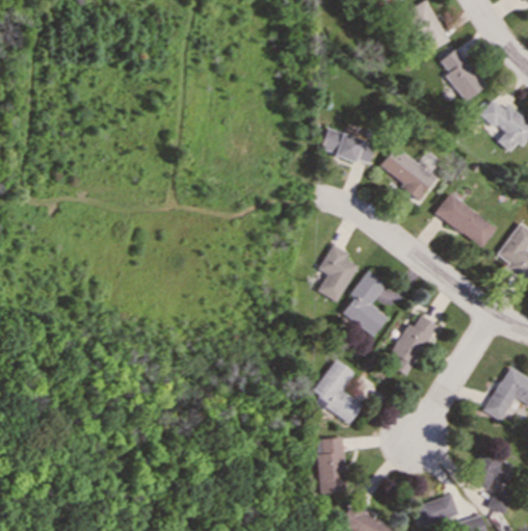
[(449,41),(427,0),(425,0),(405,10),(427,52),(449,41)]
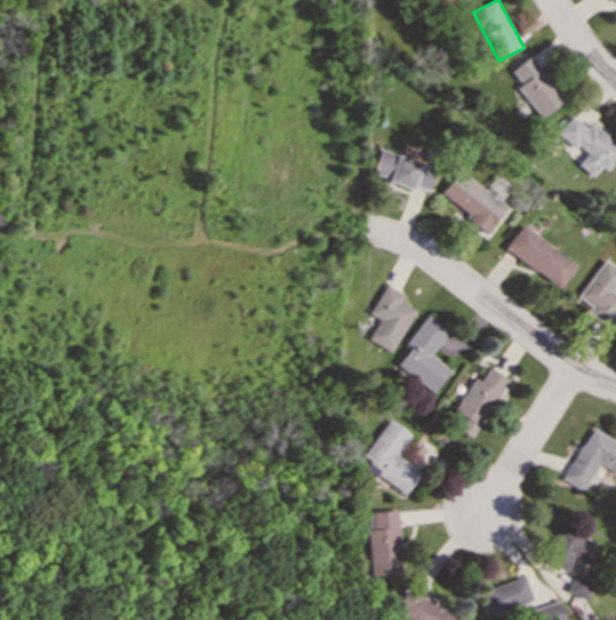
[(519,87),(543,118),(566,100),(532,56),(514,72),(524,85),(519,87)]
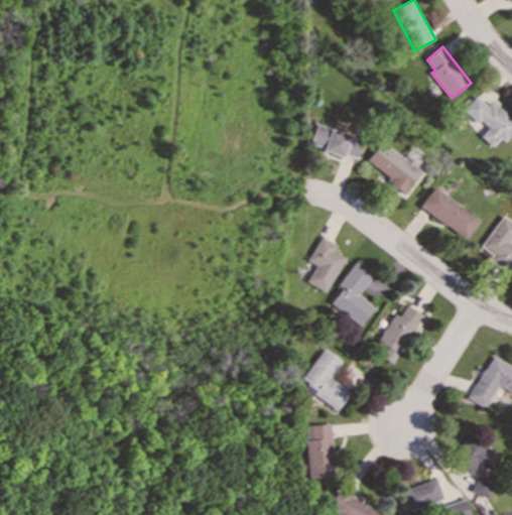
[(466,110),(488,129),(482,136),(494,146),(501,138),(506,141),(511,134),(511,118),(493,102),(490,107),(477,96),(466,110)]
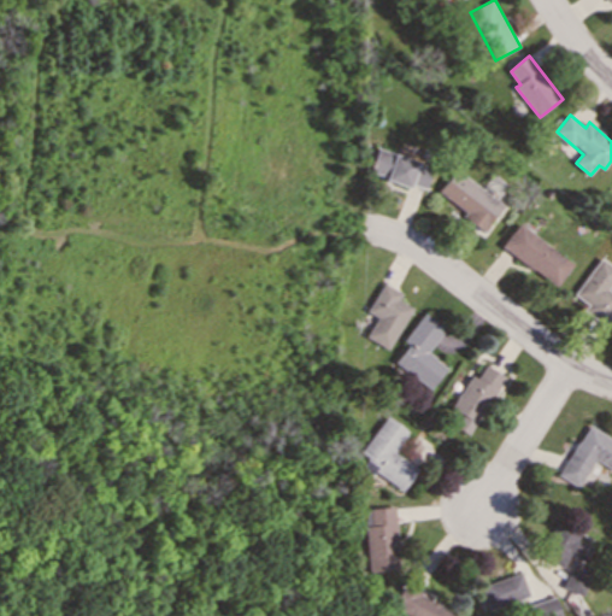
[(412,187),(413,185),(427,189),(434,168),(380,148),(371,174),(412,187)]
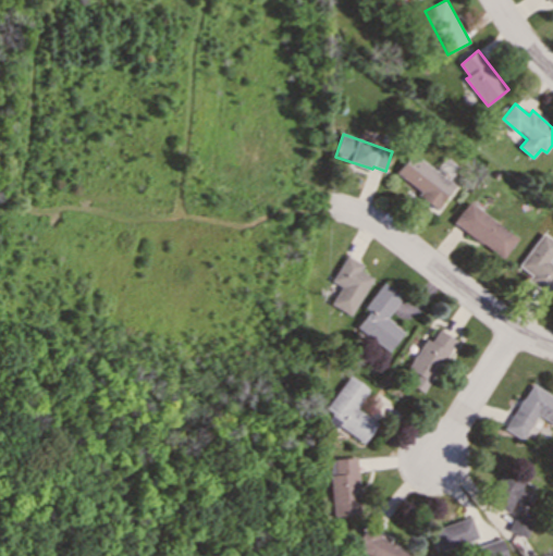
[(397,178),(442,206),(457,183),(412,155),(397,178)]
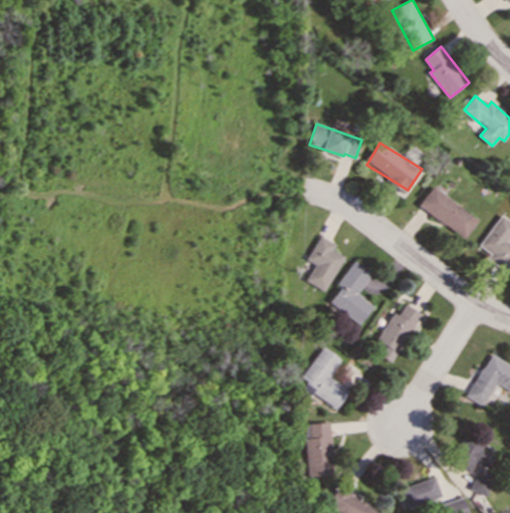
[(420,206),(465,240),(479,220),(435,186),(420,206)]
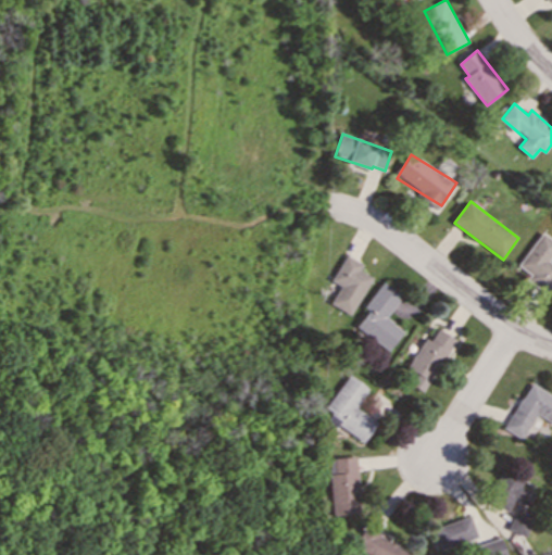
[(551,238),(543,232),(519,266),(532,275),(528,280),(547,293),(551,286),(551,263),(550,262),(551,260),(551,238)]
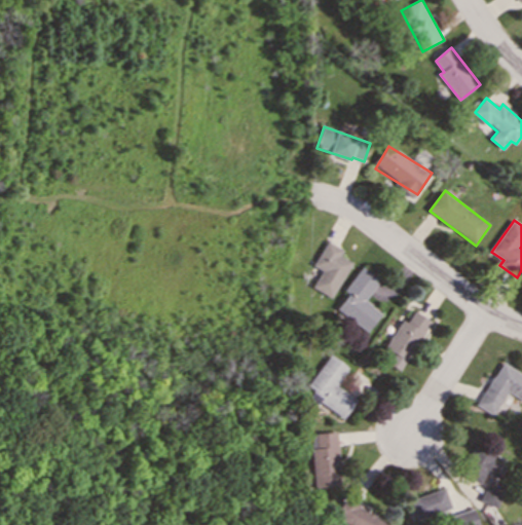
[(324,270),(314,288),(334,298),(353,262),(341,256),(344,250),(329,241),(315,266),(324,270)]
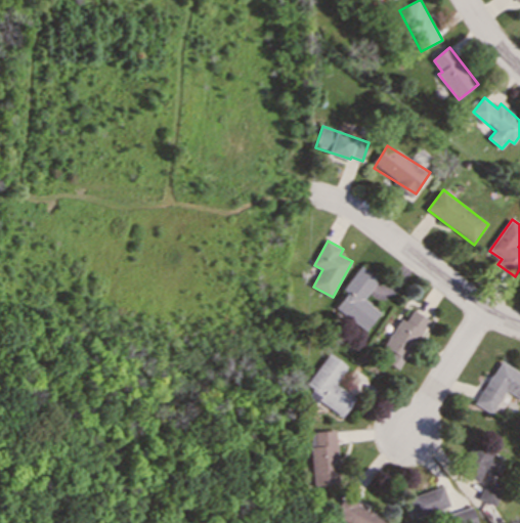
[(337,309),(369,331),(382,312),(365,300),(380,279),(361,266),(345,290),(348,293),(337,309)]
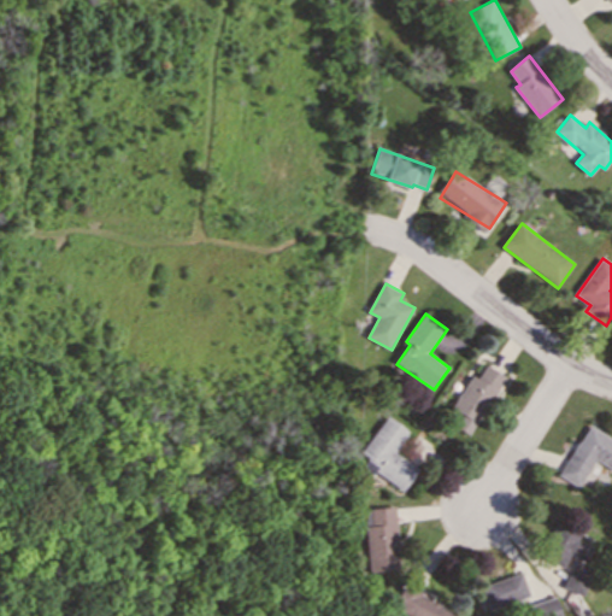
[(474,375),(454,409),(465,415),(458,428),(474,436),(507,377),(488,365),(480,379),(474,375)]
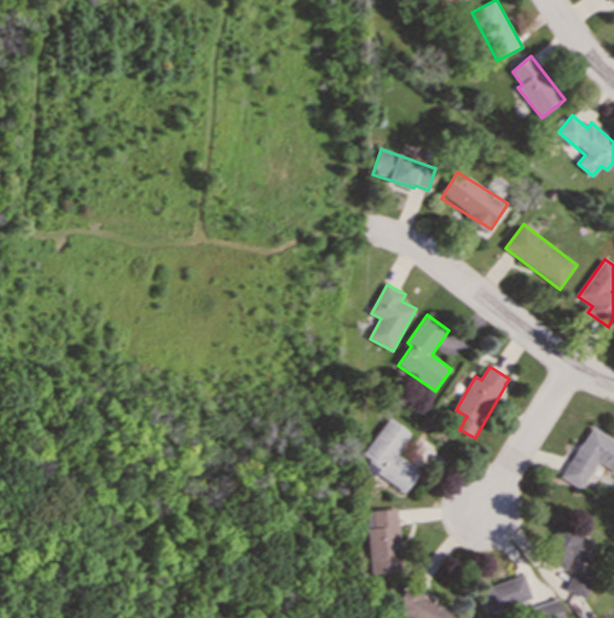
[(366,456),(372,460),(368,468),(409,494),(423,471),(400,456),(413,432),(389,417),(366,456)]
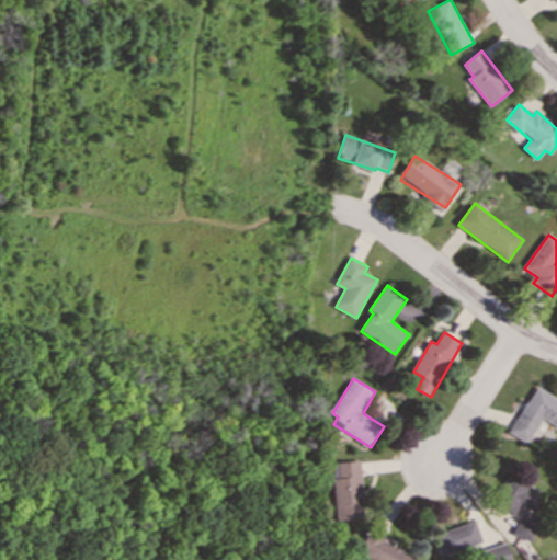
[(556,398),(538,387),(512,433),(530,444),(544,418),(556,425),(556,398)]
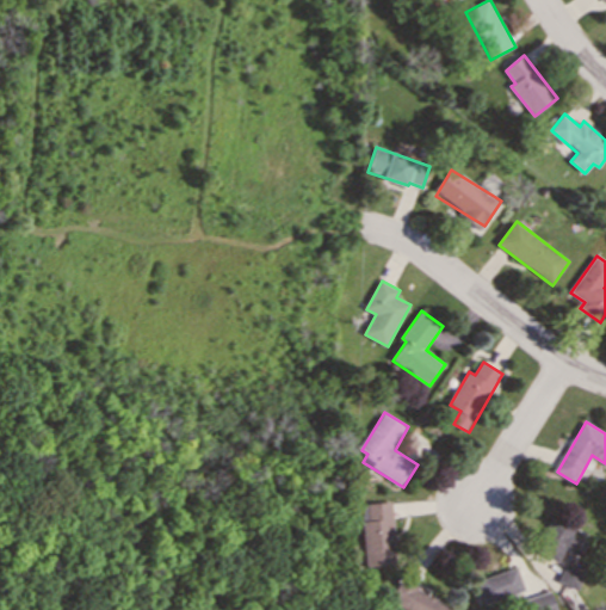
[(399,565),(396,503),(366,504),(369,566),(399,565)]
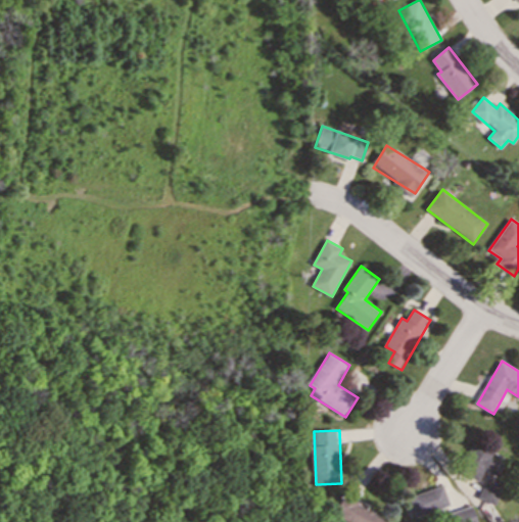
[(480,481),(485,470),(499,476),(505,464),(492,458),(498,446),(478,437),(462,472),(480,481)]
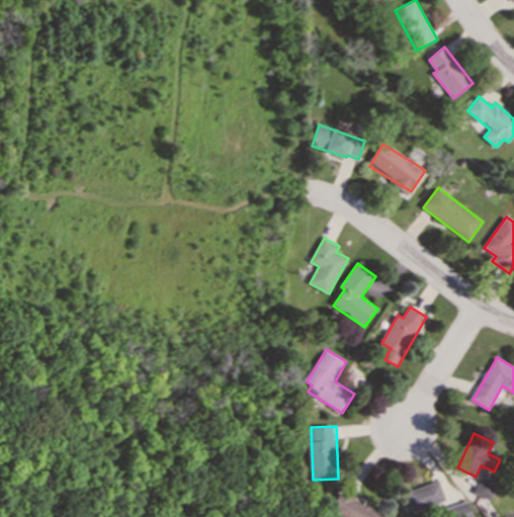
[(492,501),(499,487),(483,478),(475,493),(492,501)]
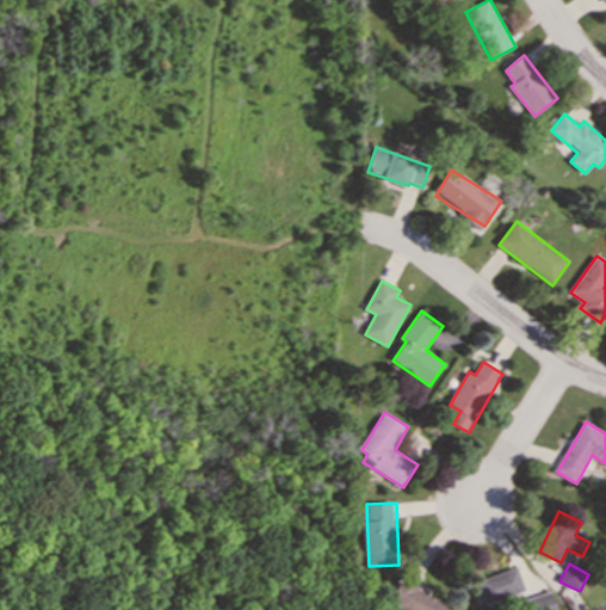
[(488,605),(529,592),(520,568),(481,580),(488,605)]
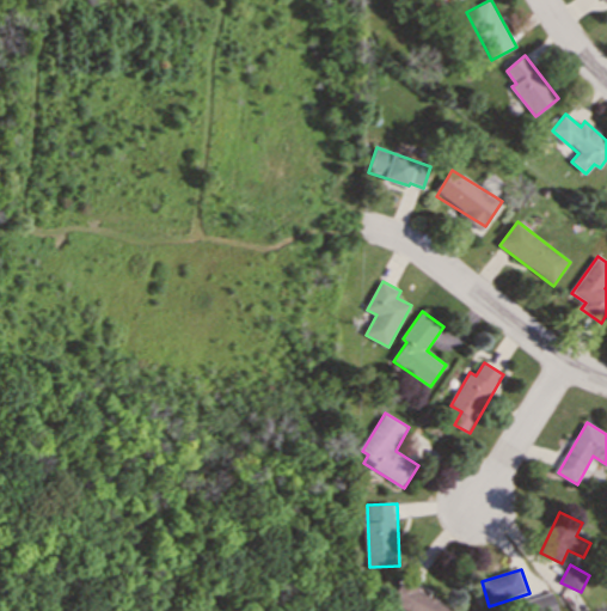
[(455,610),(457,609),(404,581),(392,604),(406,610),(455,610)]
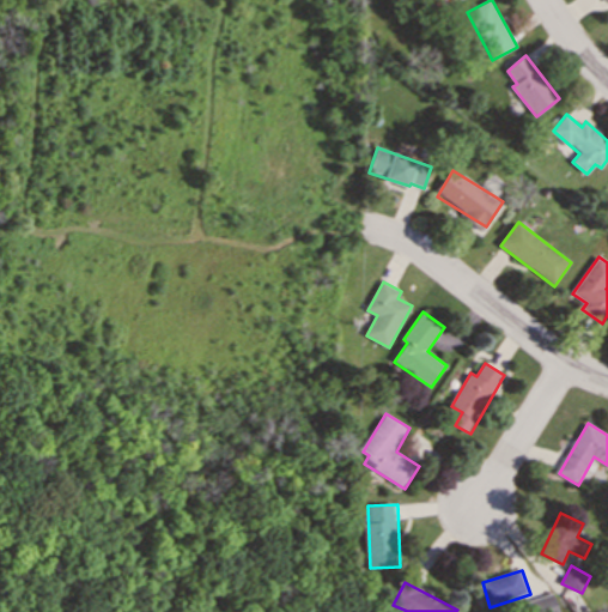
[(558,611),(558,598),(534,598),(534,611),(558,611)]
